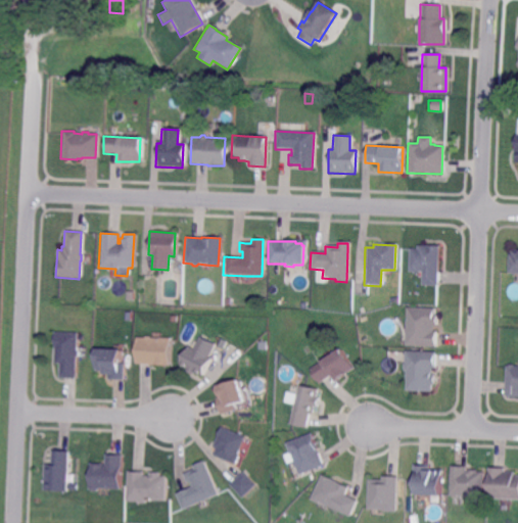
[(436,286),(420,285),(421,272),(418,272),(418,273),(408,273),(409,249),(416,249),(416,245),(437,246),(436,286)]
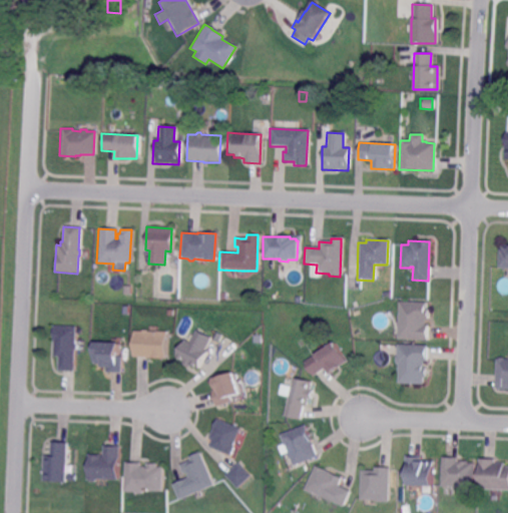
[(507,269),(499,269),(500,249),(503,249),(503,247),(507,247),(507,269)]
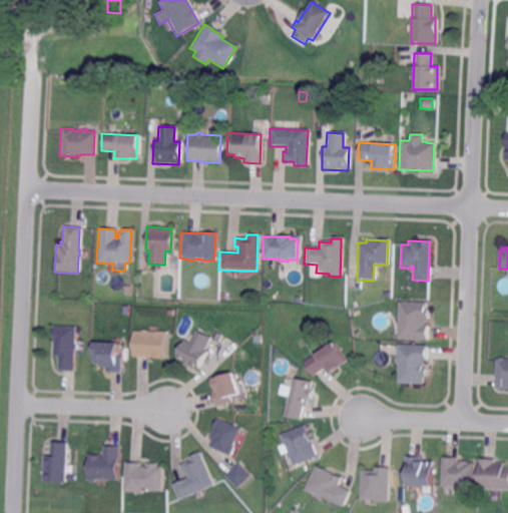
[(427,318),(424,318),(424,325),(425,325),(425,340),(396,340),(396,328),(395,326),(395,322),(396,321),(397,321),(397,302),(424,302),(424,309),(427,309),(427,318)]
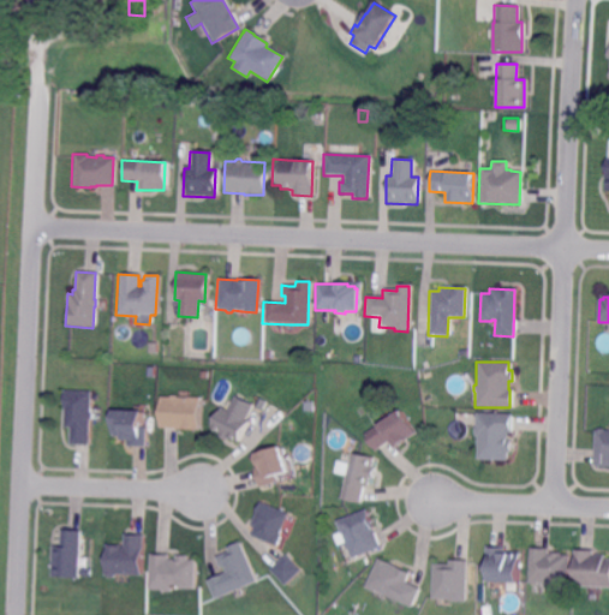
[(90,419),(89,419),(89,421),(88,421),(88,446),(67,446),(69,428),(61,428),(61,411),(61,392),(90,392),(89,396),(89,410),(89,413),(90,413),(90,419)]
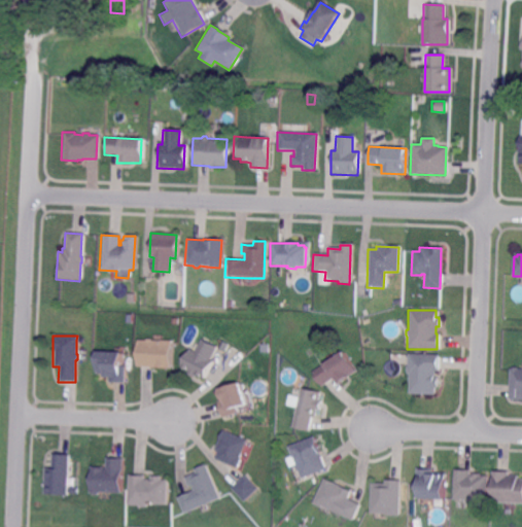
[(151,341),(169,342),(168,369),(148,367),(135,366),(136,340),(142,341),(145,339),(148,339),(151,341)]
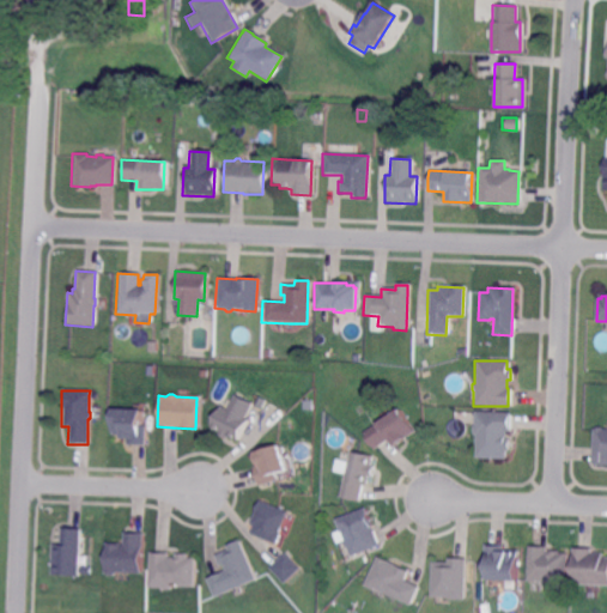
[(242,418),(246,420),(235,441),(224,436),(223,438),(216,435),(217,432),(207,426),(218,406),(225,410),(232,395),(249,404),(242,418)]
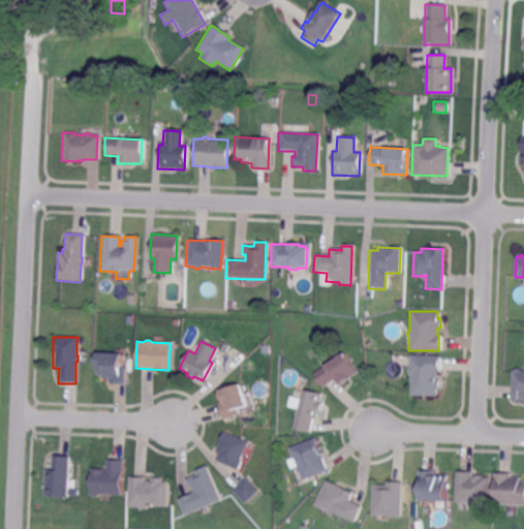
[(222,352),(216,348),(220,342),(226,345),(222,352)]
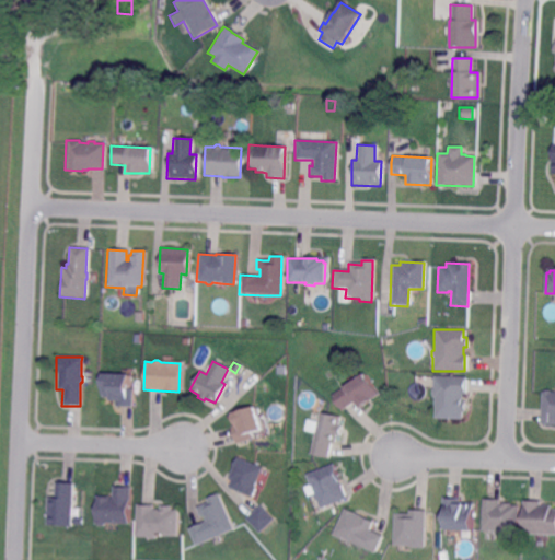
[(131,407),(115,406),(115,400),(110,400),(110,397),(103,397),(103,396),(100,396),(100,373),(128,373),(128,389),(131,389),(131,407)]
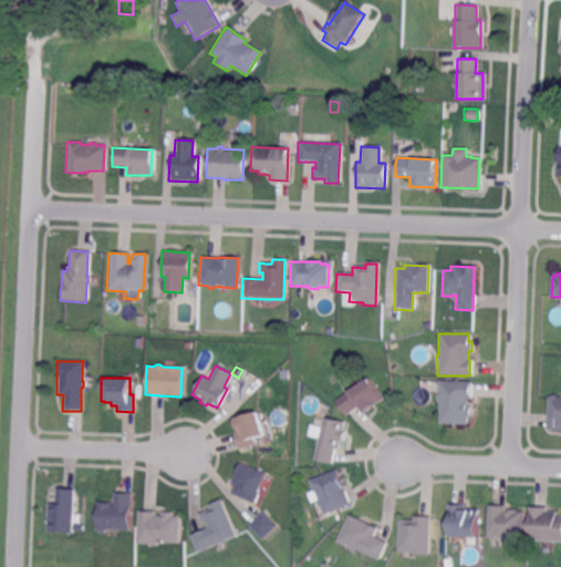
[(360,414),(355,408),(343,416),(333,400),(365,378),(381,400),(360,414)]
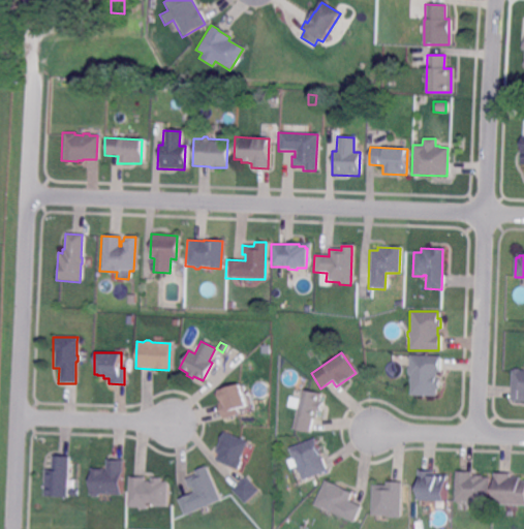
[(438,373),(435,373),(435,379),(437,379),(437,390),(435,390),(434,396),(409,395),(409,381),(408,381),(409,377),(409,376),(408,376),(407,376),(407,375),(406,373),(406,369),(408,368),(408,355),(439,356),(438,373)]
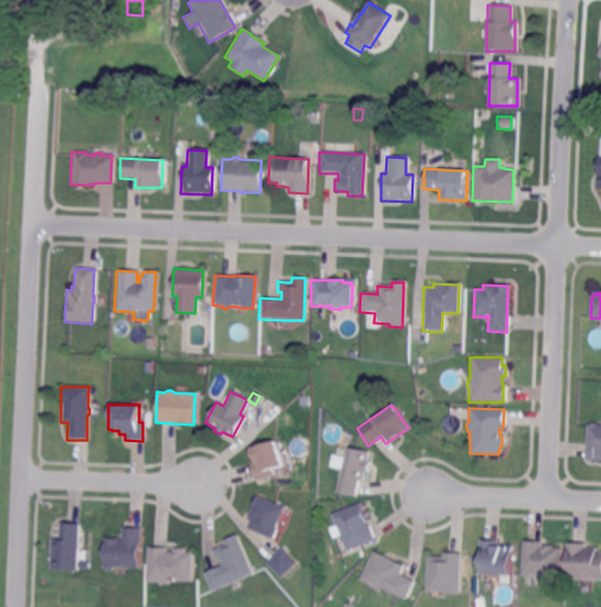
[(595,426),(600,426),(600,460),(584,460),(586,426),(588,426),(590,423),(594,423),(595,426)]
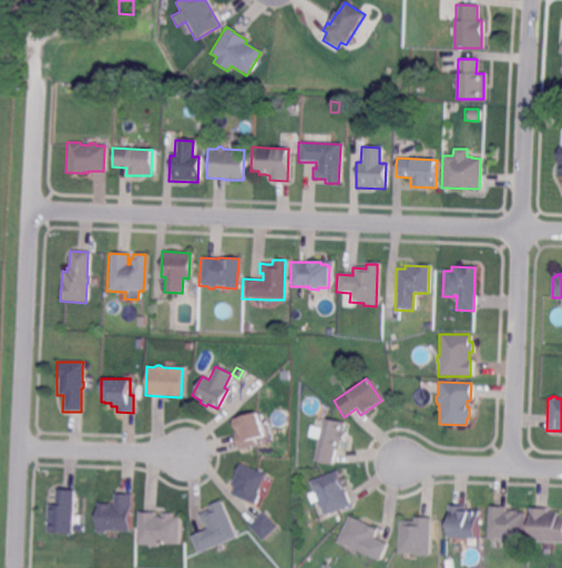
[(256,415),(257,415),(259,422),(264,436),(253,439),(255,445),(236,450),(232,434),(234,434),(230,419),(256,413),(256,415)]
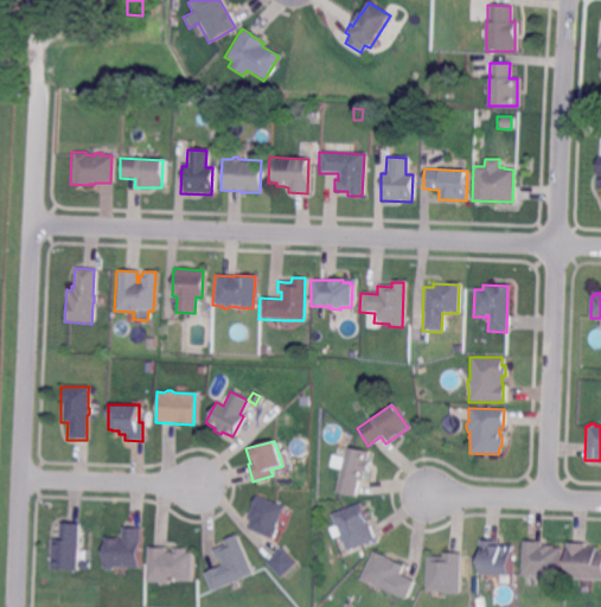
[(365,473),(362,472),(360,483),(356,481),(352,497),(333,493),(344,447),(366,452),(364,461),(368,462),(365,473)]
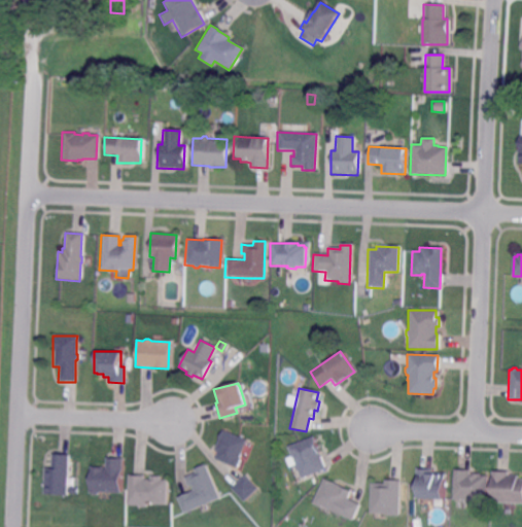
[(235,468),(213,459),(216,453),(212,451),(220,430),(245,441),(238,458),(239,459),(235,468)]
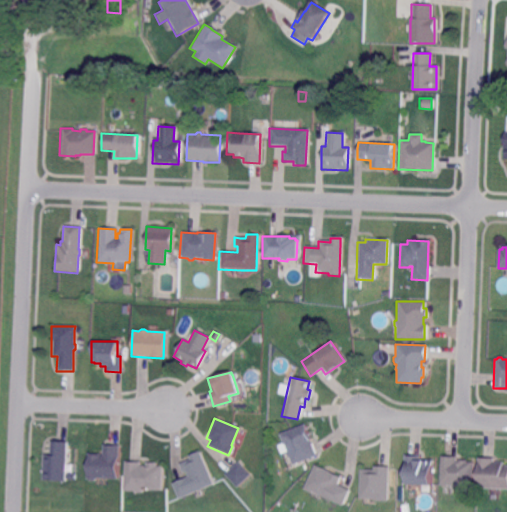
[(314,456),(291,466),(287,457),(286,457),(283,451),(285,451),(282,445),(281,445),(277,435),(303,424),(309,439),(308,439),(314,456)]
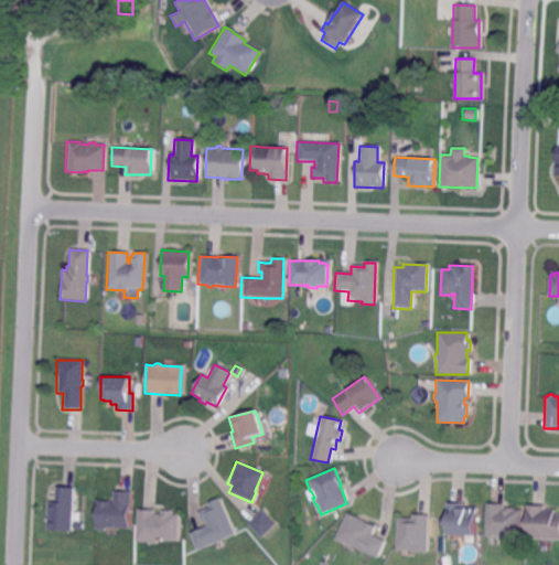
[(72,503),(72,532),(45,531),(46,502),(54,502),(54,487),(73,488),(72,503)]
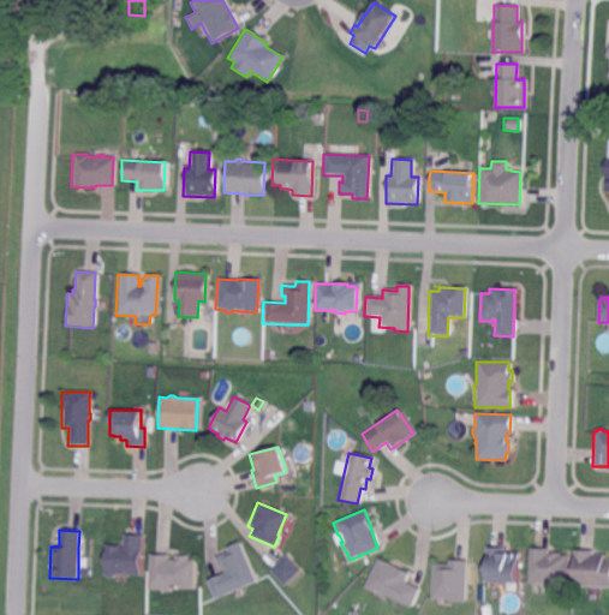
[(141,575),(121,575),(115,575),(115,578),(113,577),(113,579),(106,579),(106,577),(103,577),(105,545),(123,547),(123,535),(142,536),(141,575)]
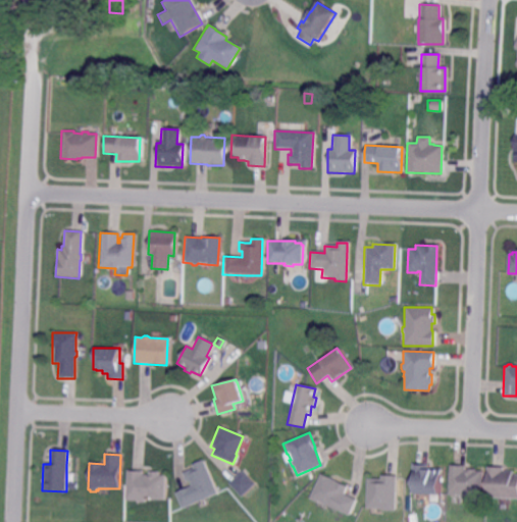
[(215,494),(181,509),(173,492),(190,485),(188,481),(185,482),(181,473),(192,469),(191,465),(201,461),(215,494)]
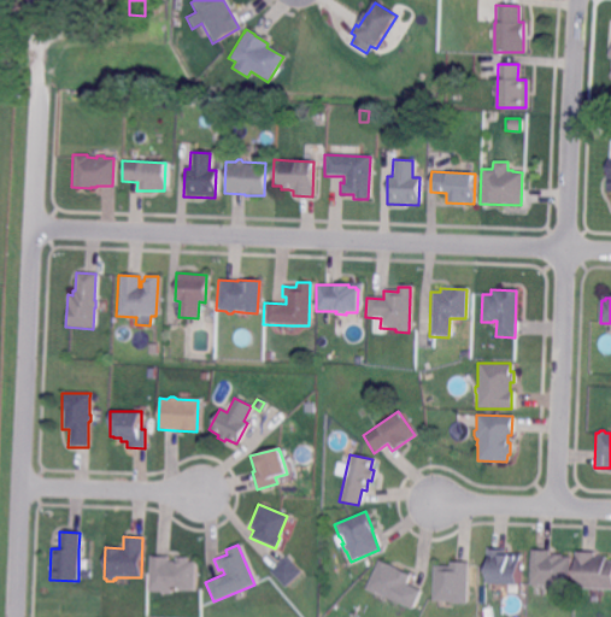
[(518,586),(487,585),(487,568),(485,568),(486,548),(504,550),(504,553),(520,553),(518,586)]
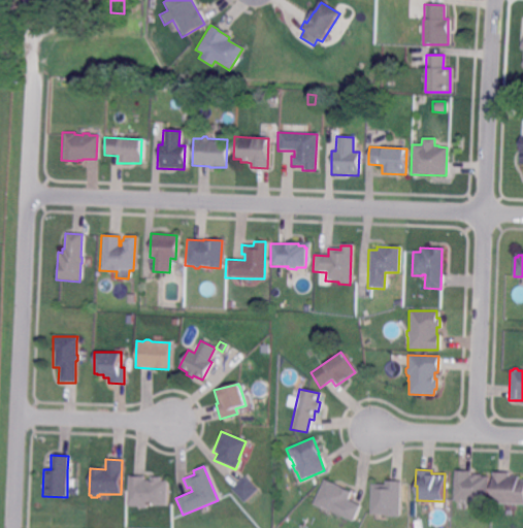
[(471,476),(471,475),(480,475),(480,476),(487,476),(486,501),(465,501),(465,502),(452,501),(453,471),(469,471),(469,476),(471,476)]
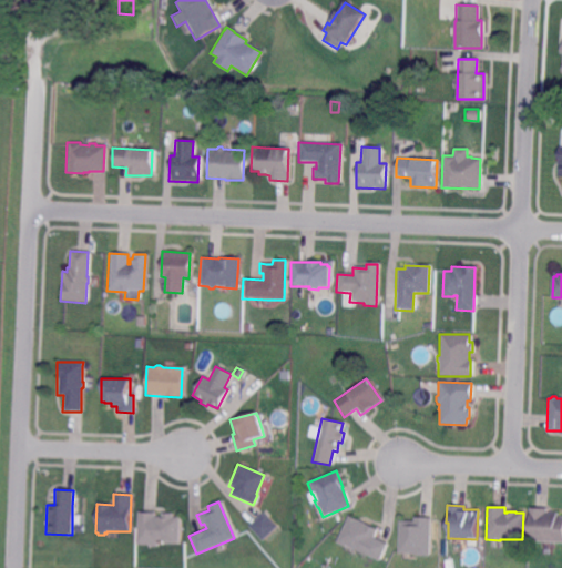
[(561,541),(528,541),(529,508),(545,509),(545,513),(557,514),(555,517),(561,517),(561,541)]
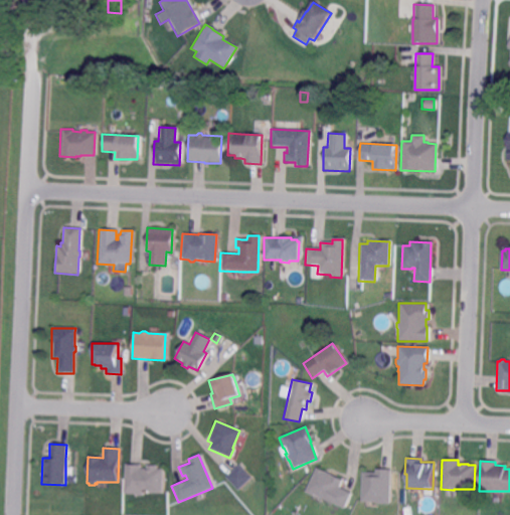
[(146,469),(146,466),(156,466),(156,469),(162,470),(161,494),(143,493),(143,496),(134,496),(135,495),(123,494),(124,465),(140,465),(140,469),(146,469)]
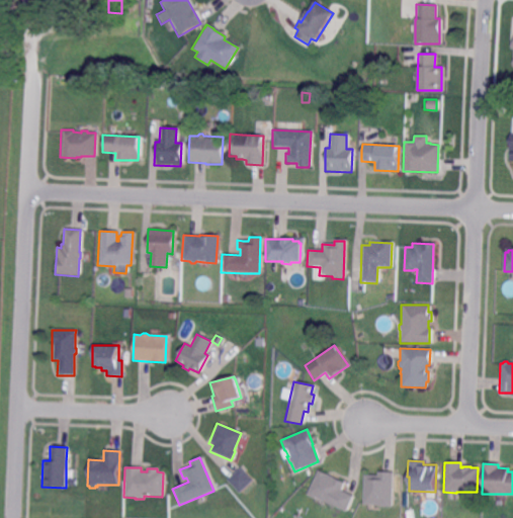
[(237,494),(225,481),(239,467),(248,478),(251,481),(248,484),(237,494)]
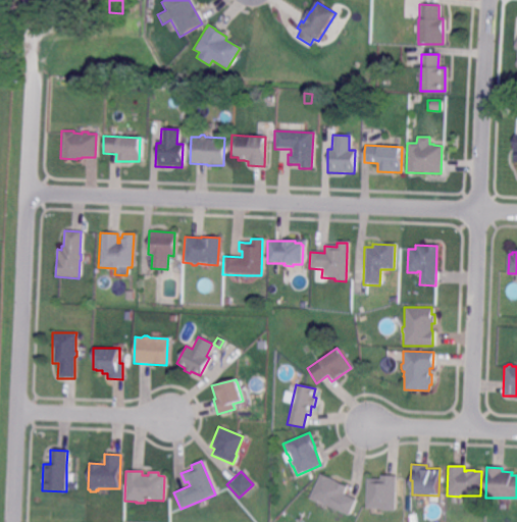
[(347,516),(317,502),(316,503),(307,499),(319,474),(346,486),(343,493),(355,500),(347,516)]
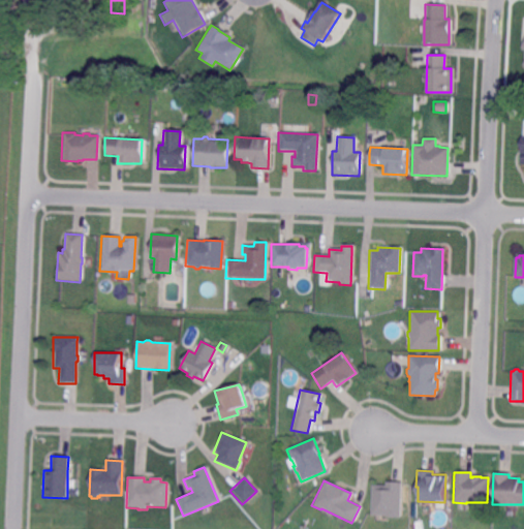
[(400,519),(386,518),(386,517),(370,516),(371,486),(384,486),(384,483),(401,483),(400,519)]
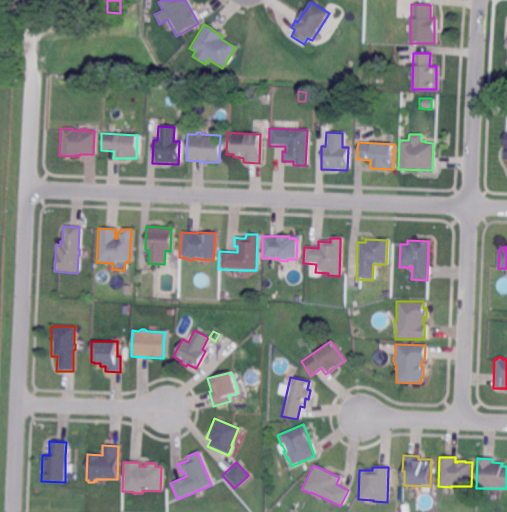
All buildings are outlined.
